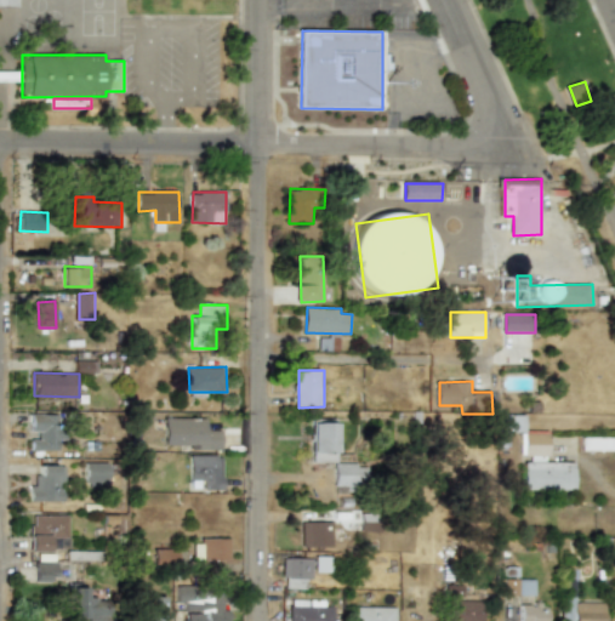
[(35,450),(60,450),(60,440),(66,440),(66,414),(34,414),(35,450)]
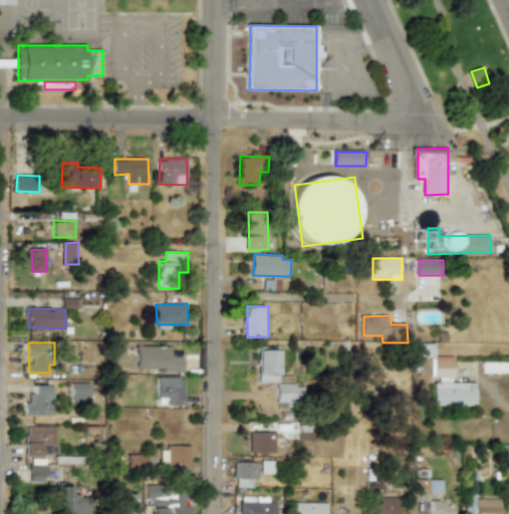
[(437,344),(418,343),(417,357),(437,357),(437,344)]
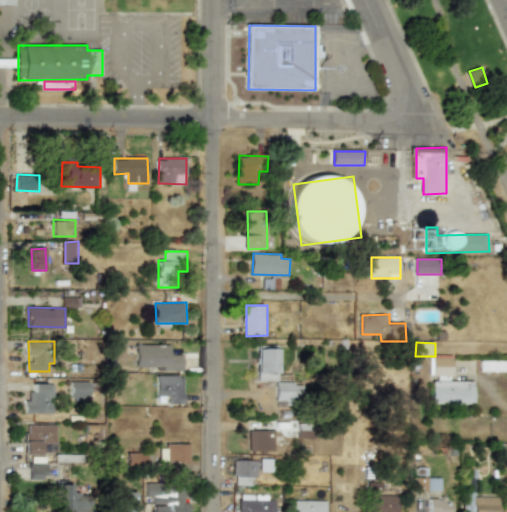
[(137,369),(184,370),(185,355),(172,355),(172,345),(138,344),(137,369)]
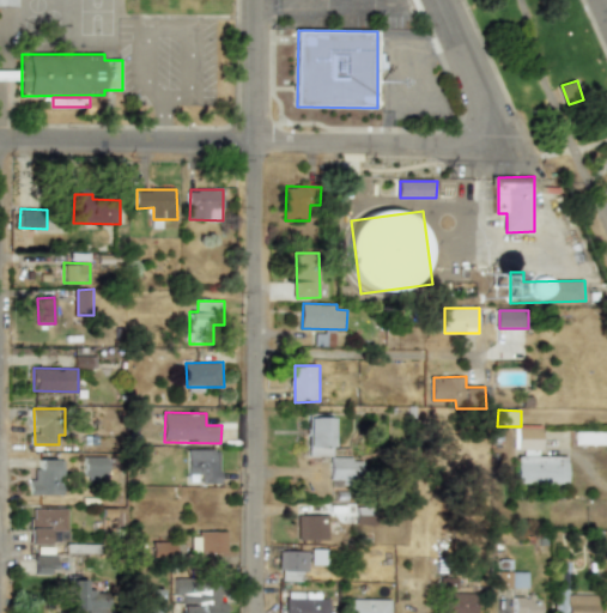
[(334,448),(334,418),(311,417),(310,447),(334,448)]
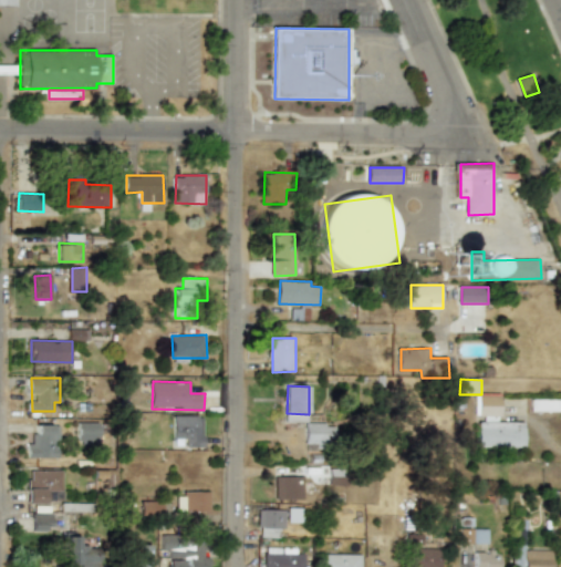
[(504,394),(481,393),(481,415),(502,416),(504,394)]
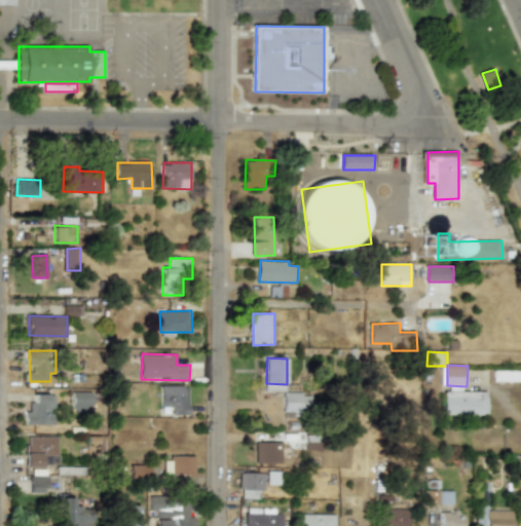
[(520,371),(495,370),(494,381),(520,382),(520,371)]
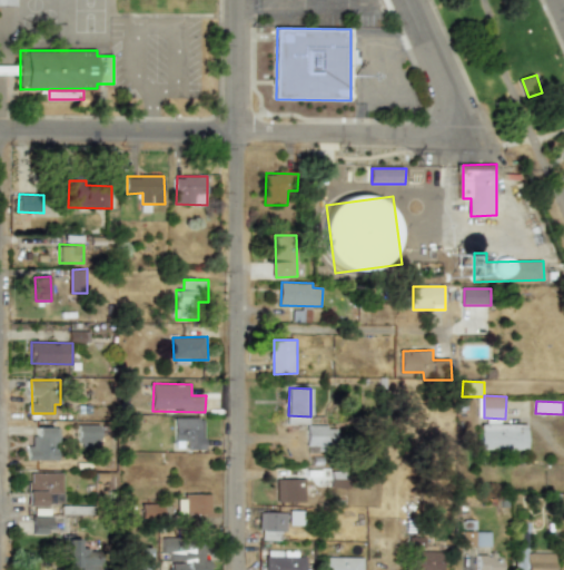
[(177,441),(189,441),(189,450),(207,449),(207,418),(177,419),(177,441)]
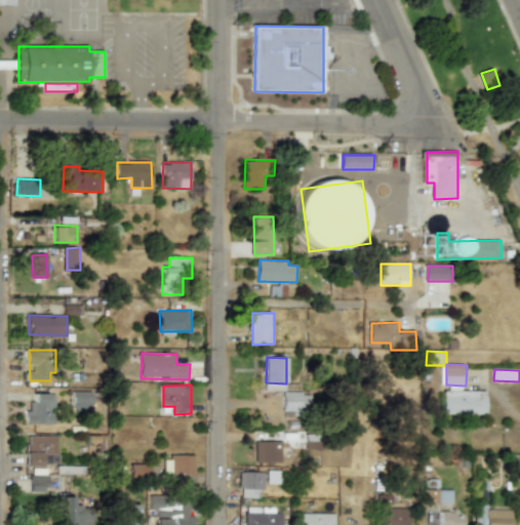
[(93,392),(75,391),(74,409),(93,409),(93,392)]
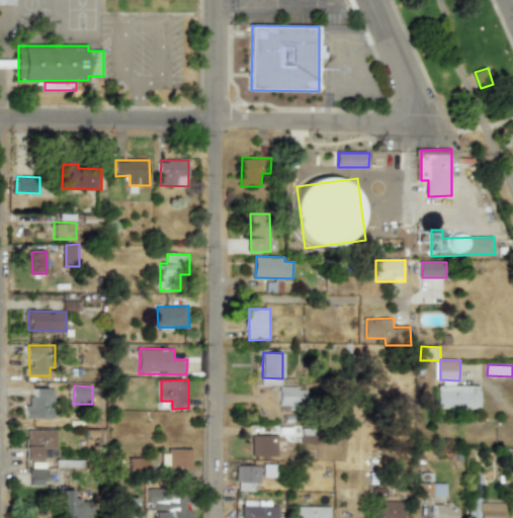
[(482,385),(440,386),(440,409),(482,408),(482,385)]
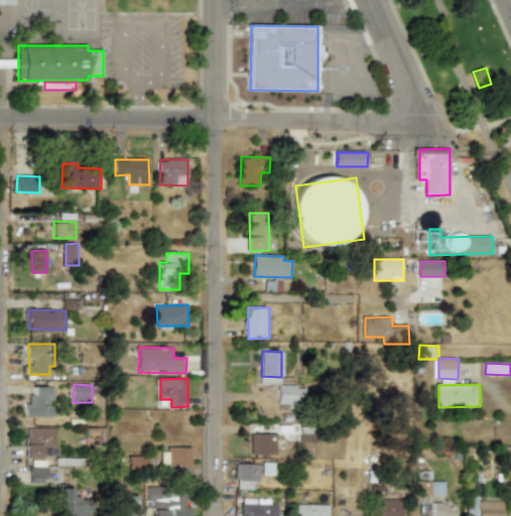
[(55,387),(35,386),(35,395),(29,395),(29,416),(55,417),(55,387)]
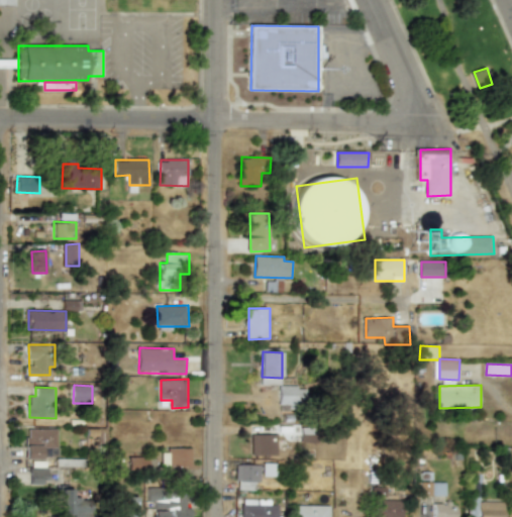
[(307,387),(284,387),(285,407),(295,407),(295,406),(307,406),(307,387)]
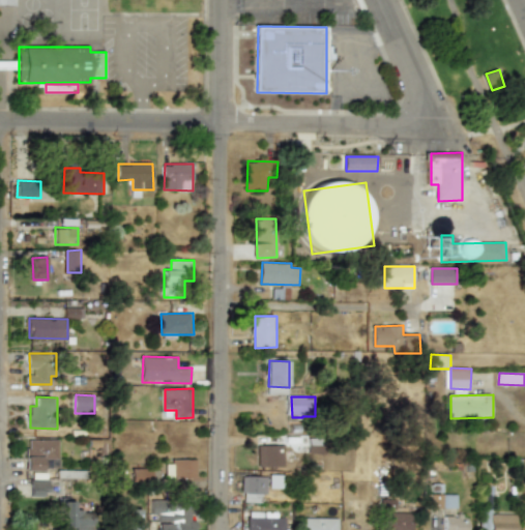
[(29,470),(53,470),(53,460),(60,460),(61,440),(29,440),(29,470)]
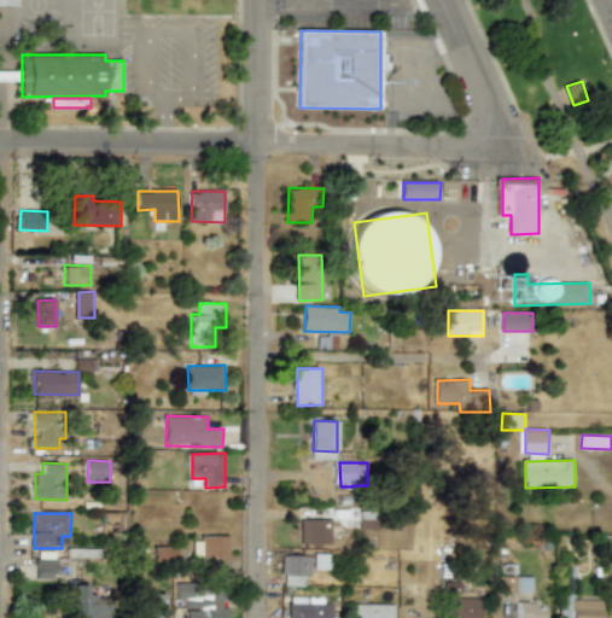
[(332,519),(302,519),(303,544),(332,544),(332,519)]
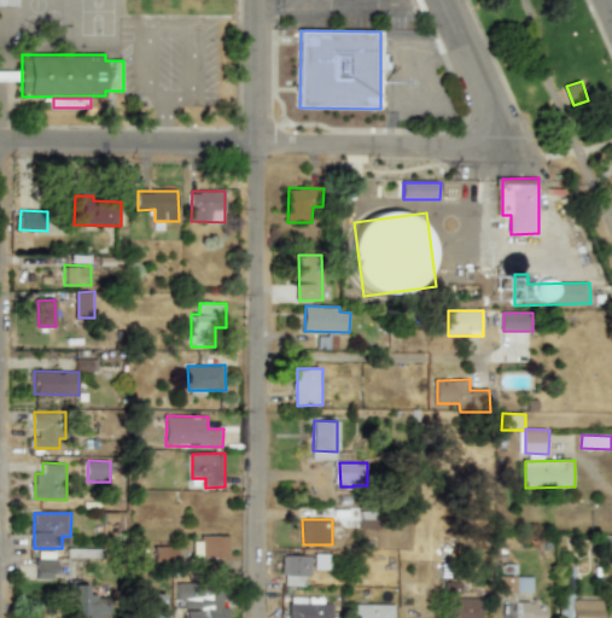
[(231,558),(231,536),(203,536),(203,558),(231,558)]
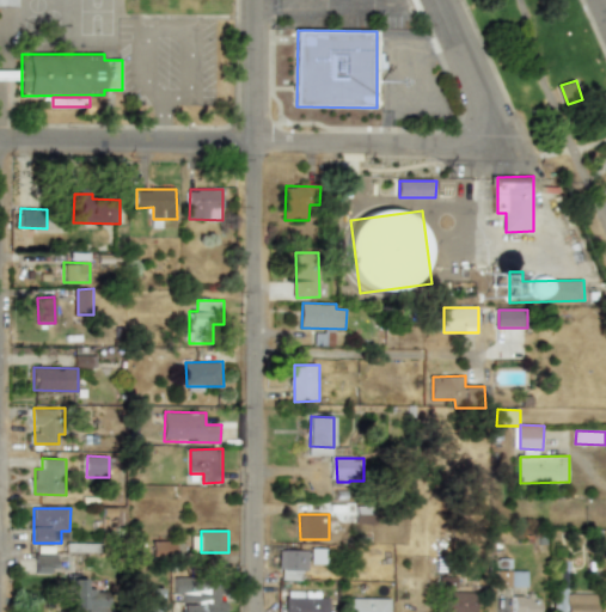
[(313,563),(329,564),(330,549),(313,548),(313,563)]
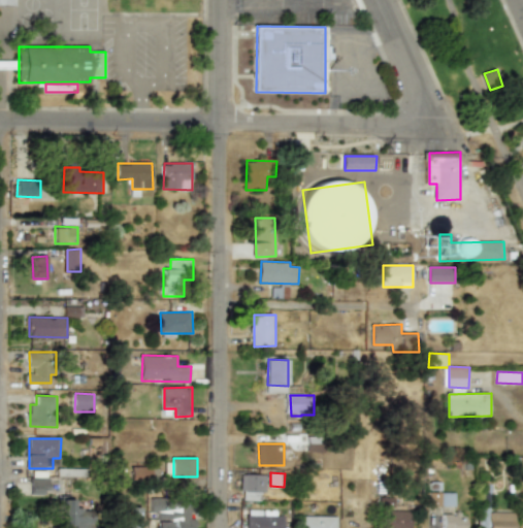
[(268,493),(268,474),(243,474),(243,500),(262,501),(262,493),(268,493)]
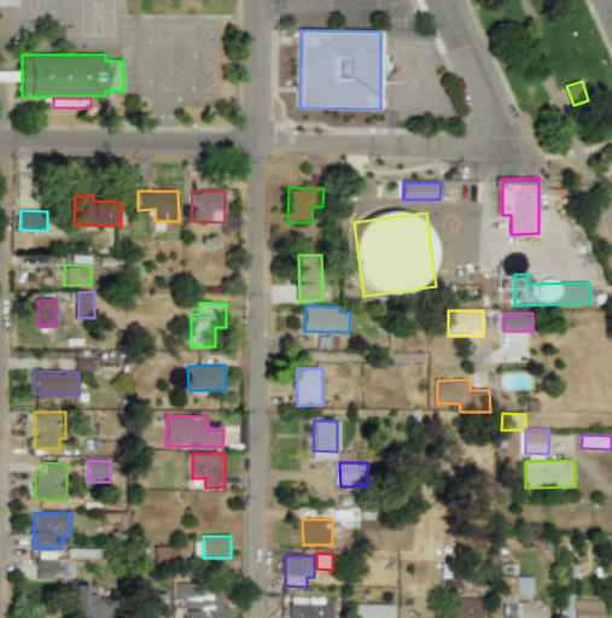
[(39,577),(60,577),(60,560),(39,561),(39,577)]
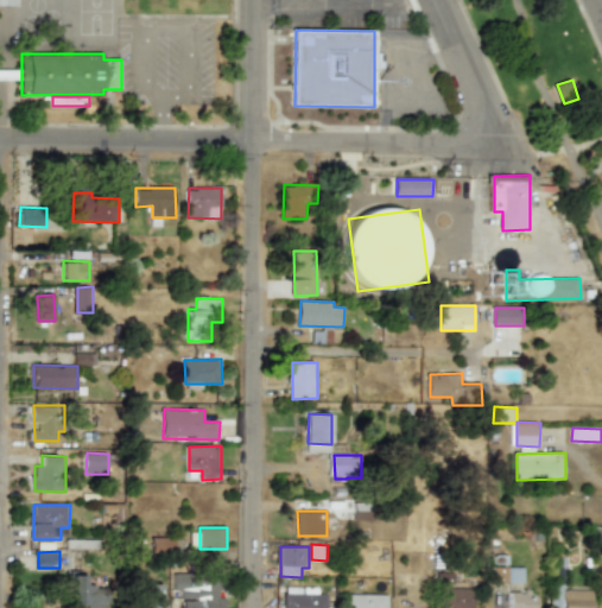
[(511,583),(526,583),(527,568),(511,568),(511,583)]
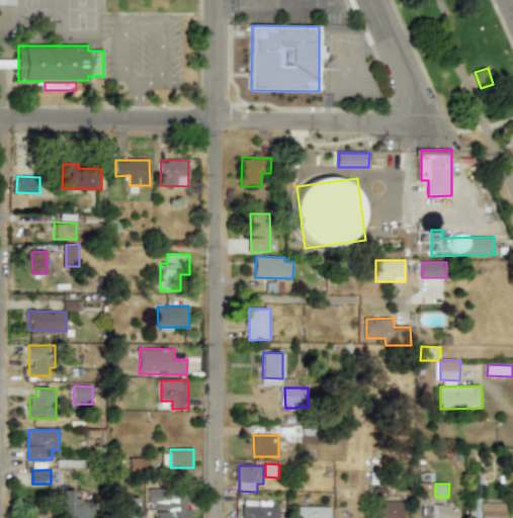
[(93,517),(92,500),(74,500),(74,487),(61,488),(61,517),(93,517)]
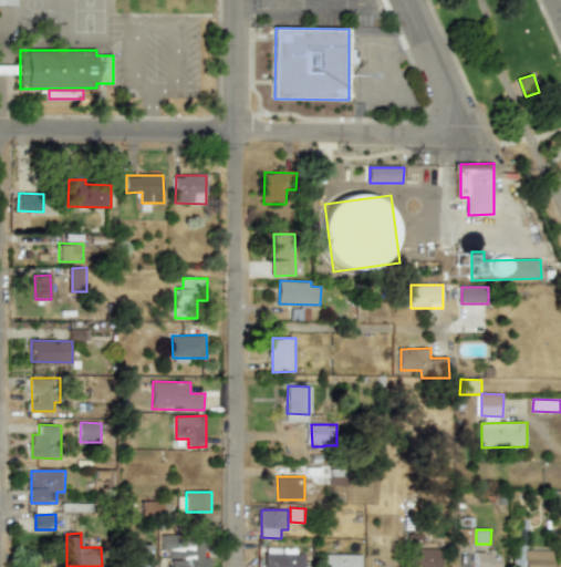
[(169,566),(209,566),(209,557),(206,557),(206,539),(178,539),(178,545),(169,545),(169,566)]
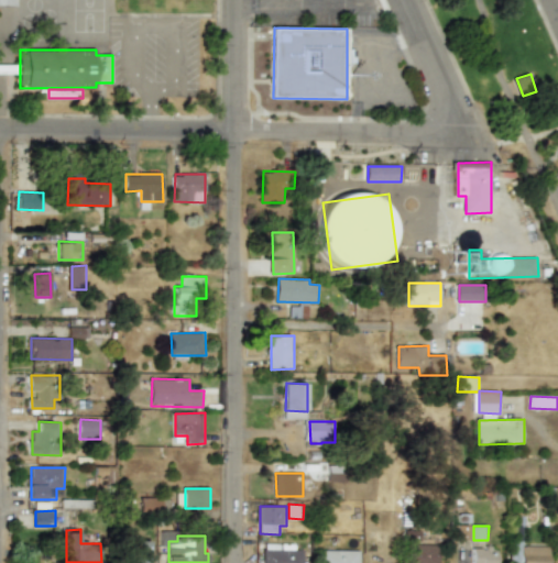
[(305,562),(305,545),(266,544),(265,562),(305,562)]
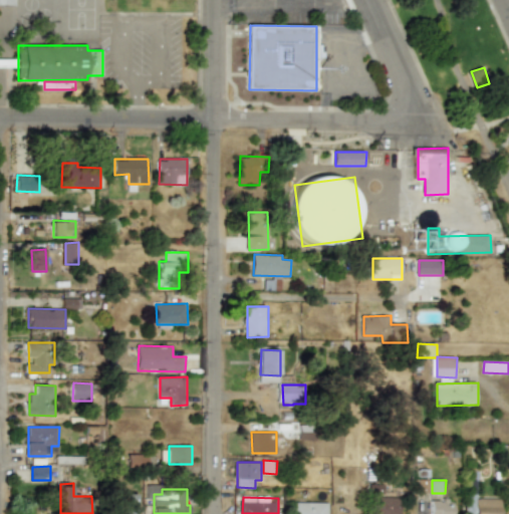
[(401,513),(401,498),(376,498),(376,513),(401,513)]
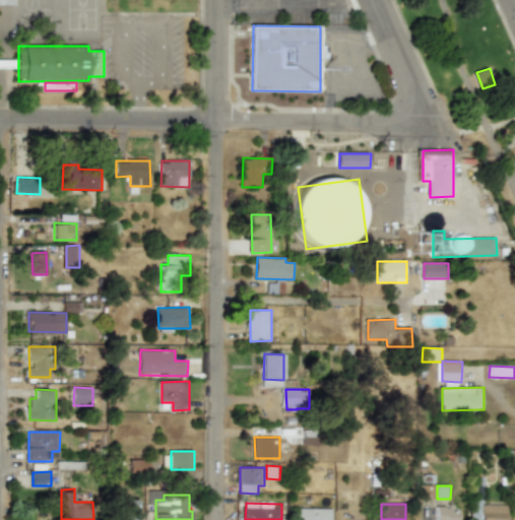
[(508,519),(509,504),(474,504),(474,519),(481,519),(508,519)]
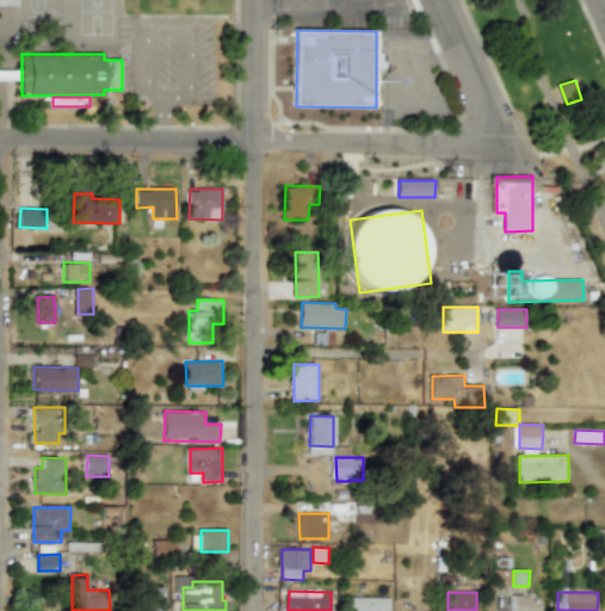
[(514,610),(541,610),(542,596),(516,596),(514,610)]
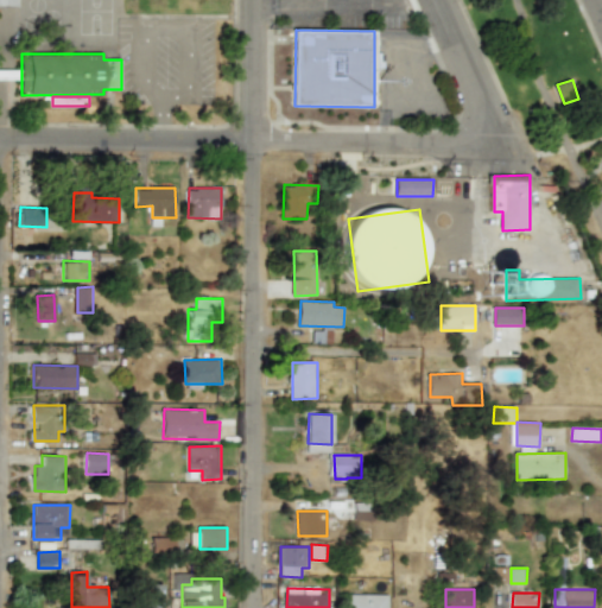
[(390,607),(390,595),(352,594),(350,607),(390,607)]
